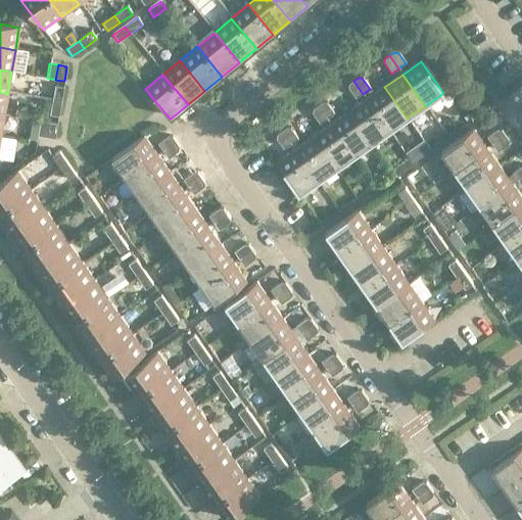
[(363,94),(353,81),(348,85),(347,88),(354,99),(363,94)]
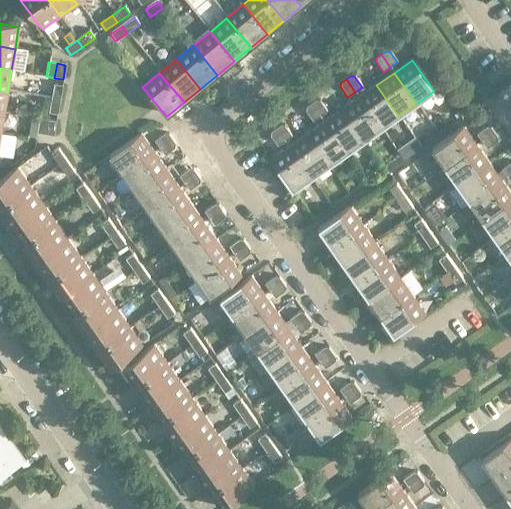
[(53,85),(51,99),(59,101),(62,86),(53,85)]
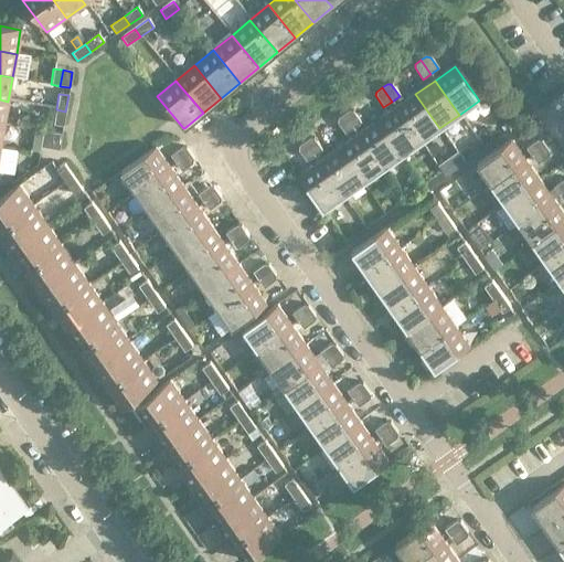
[(439,128),(415,94),(396,107),(421,142),(439,128)]
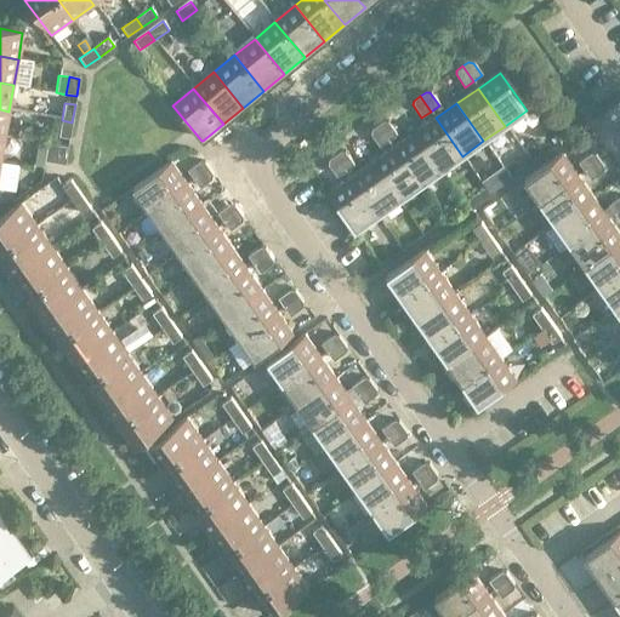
[(462,156),(436,118),(414,133),(441,171),(462,156)]
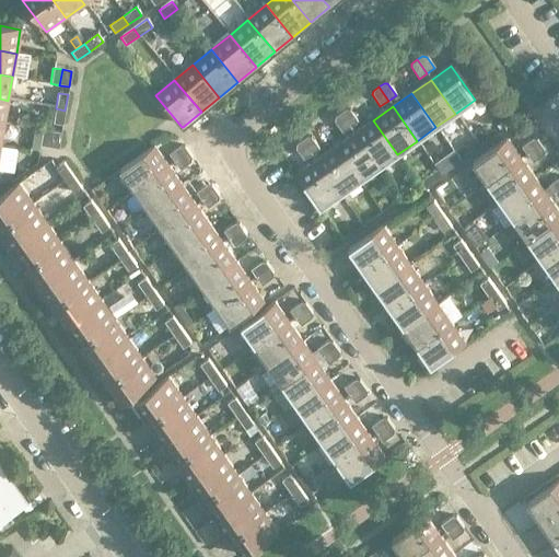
[(65,111),(56,108),(53,124),(62,126),(65,111)]
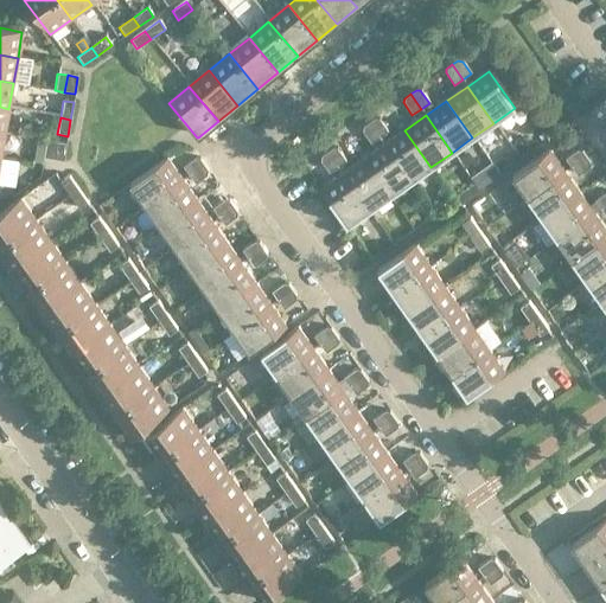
[(378,120),(374,119),(368,123),(378,138),(387,132),(378,120)]
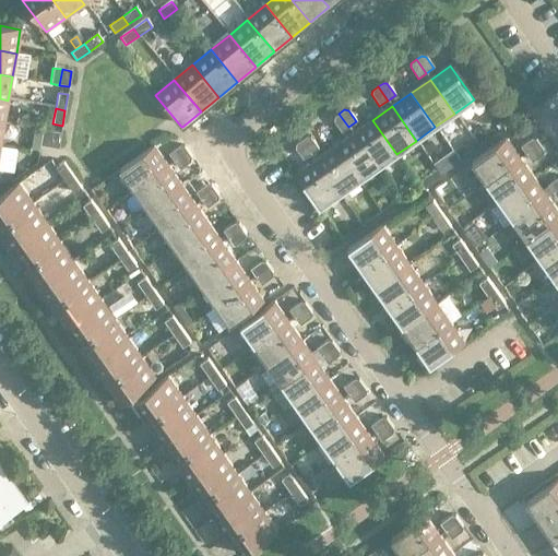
[(348,127),(339,114),(333,117),(333,121),(341,132),(348,127)]
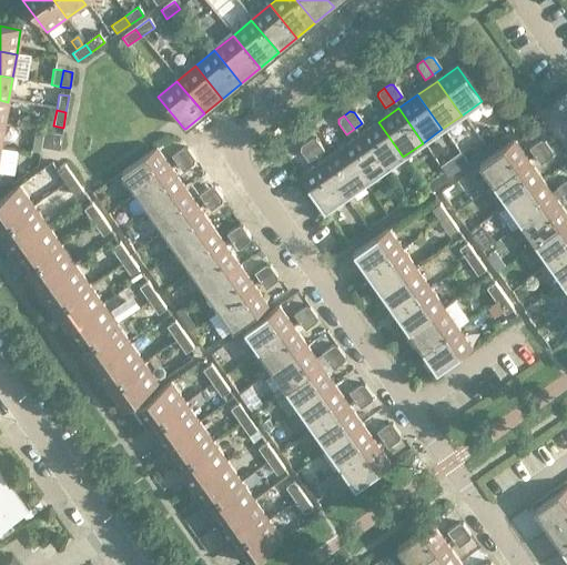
[(403,157),(378,122),(358,135),(383,171),(403,157)]
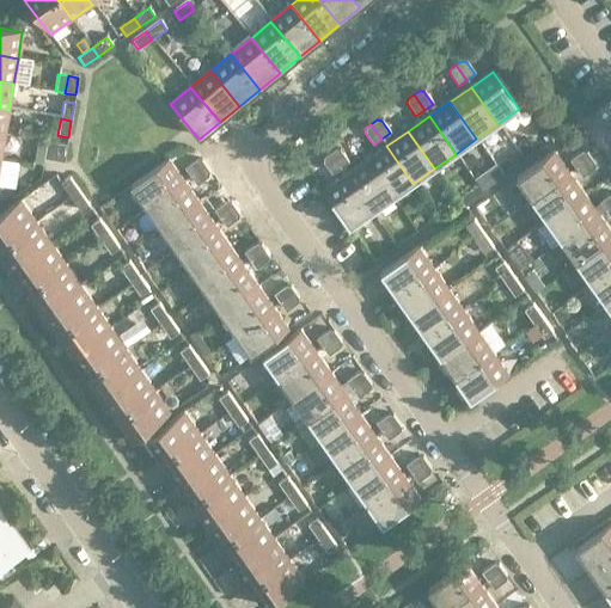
[(47,142),(43,159),(54,161),(56,143),(47,142)]
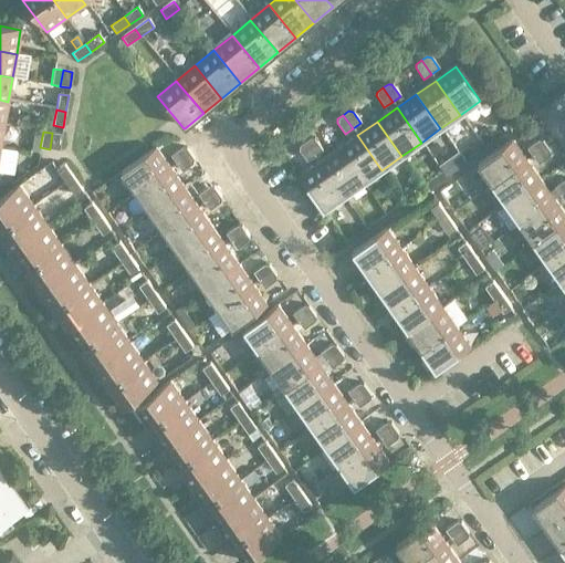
[(62,135),(52,133),(50,149),(59,150),(62,135)]
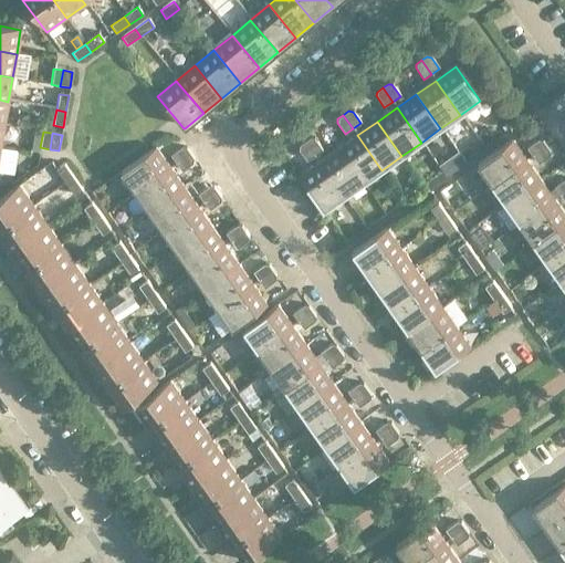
[(382,170),(357,135),(338,149),(363,184),(382,170)]
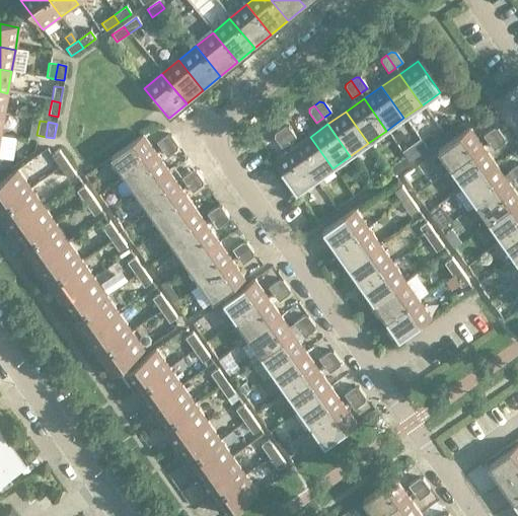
[(288,128),(284,127),(279,131),(288,143),(295,138),(288,128)]
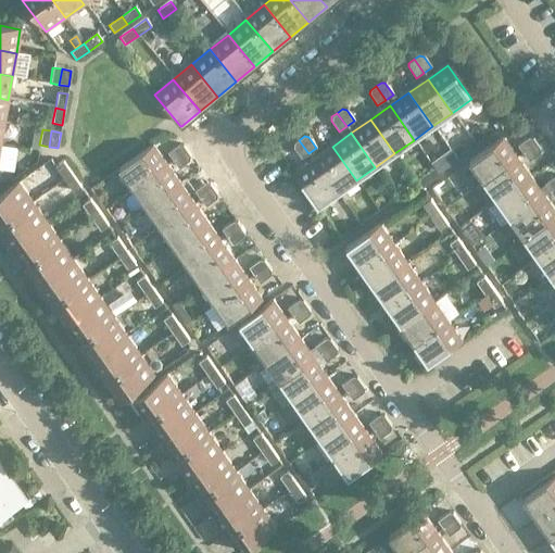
[(516,159),(502,138),(468,163),(482,183),(516,159)]
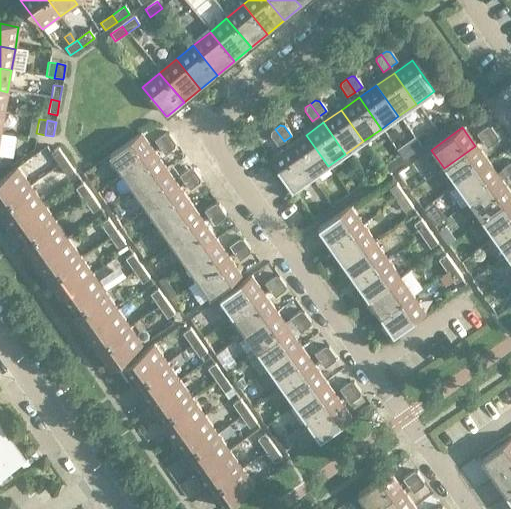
[(476,135),(481,142),(493,133),(490,128),(486,127),(476,135)]
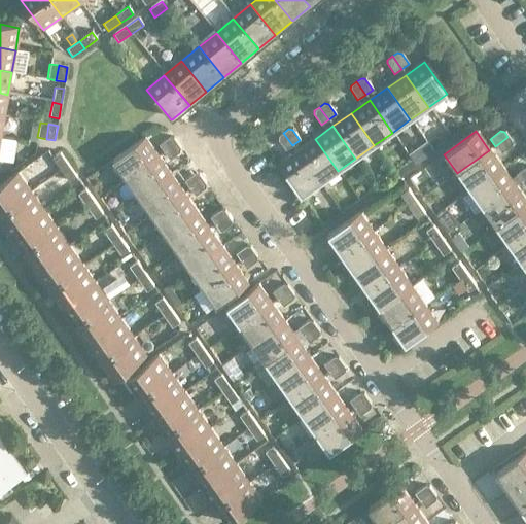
[(292,145),(283,133),(278,136),(278,140),(285,150),(292,145)]
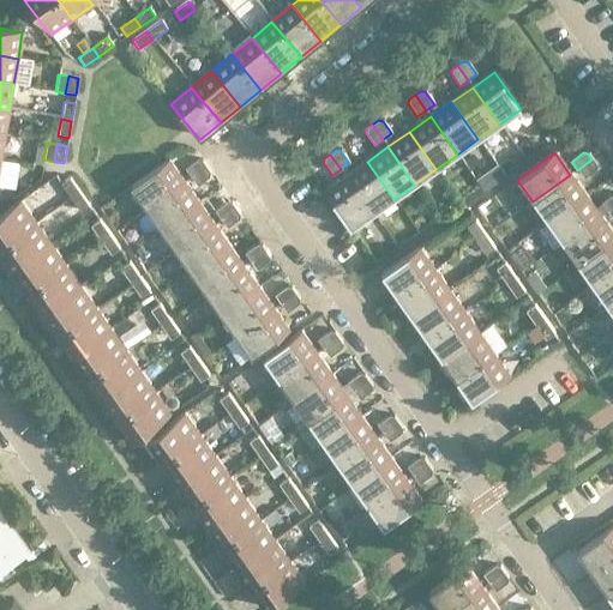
[(596,165),(592,159),(577,170),(583,179),(595,169),(596,165)]
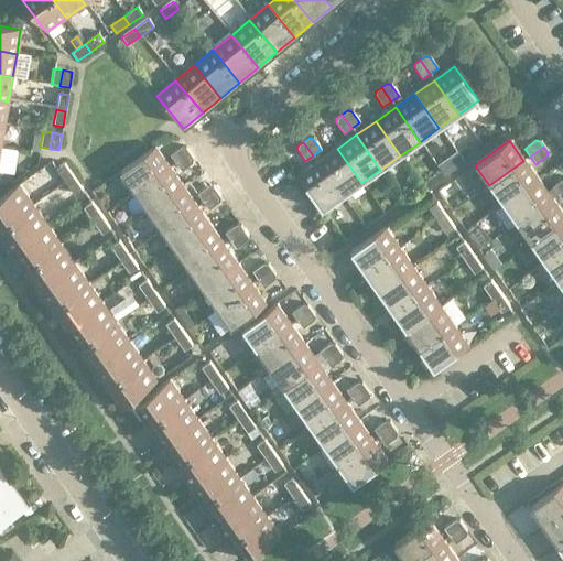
[(169,168),(154,148),(120,172),(134,192),(169,168)]
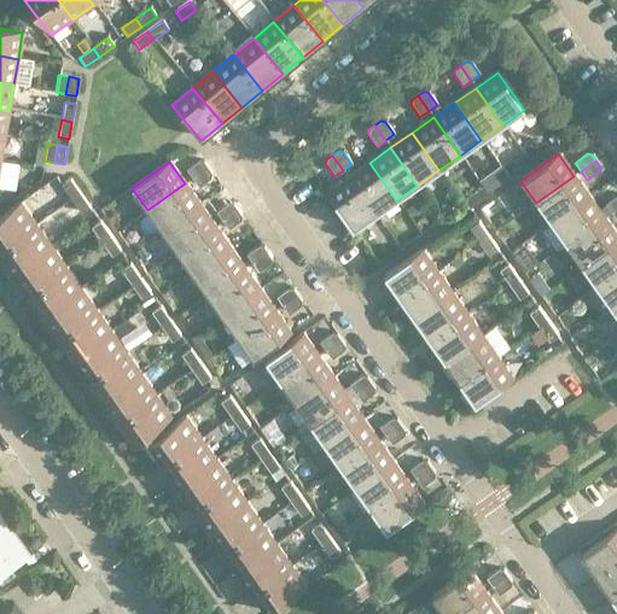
[(186,170),(192,179),(207,168),(203,163),(198,162),(186,170)]
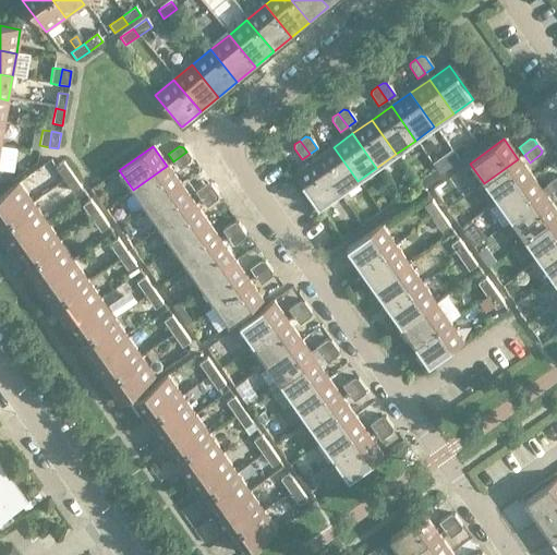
[(358,181),(334,147),(314,160),(338,194),(358,181)]
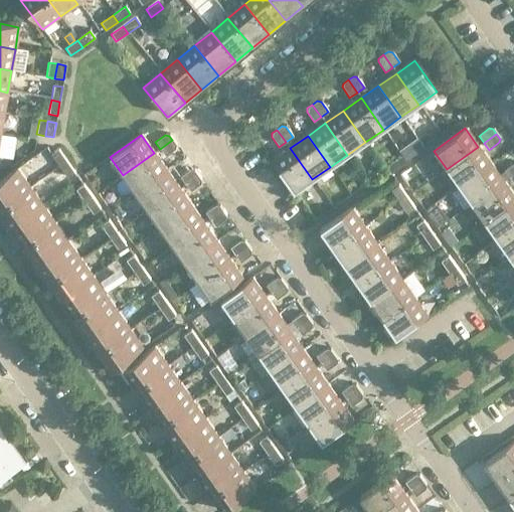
[(176,145),(172,140),(160,149),(165,156),(175,149),(176,145)]
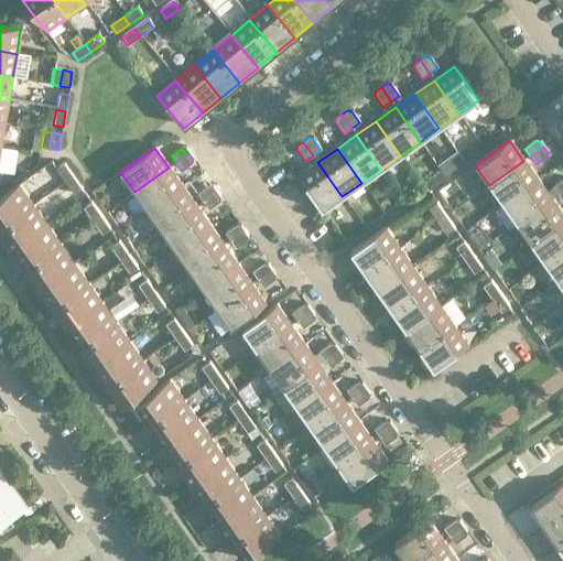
[(538,180),(523,161),(489,185),(502,204),(538,180)]
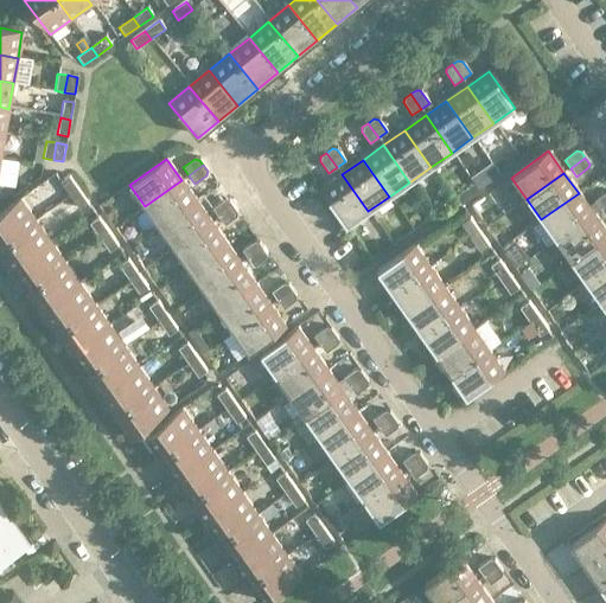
[(368,211),(342,174),(320,190),(346,226),(368,211)]
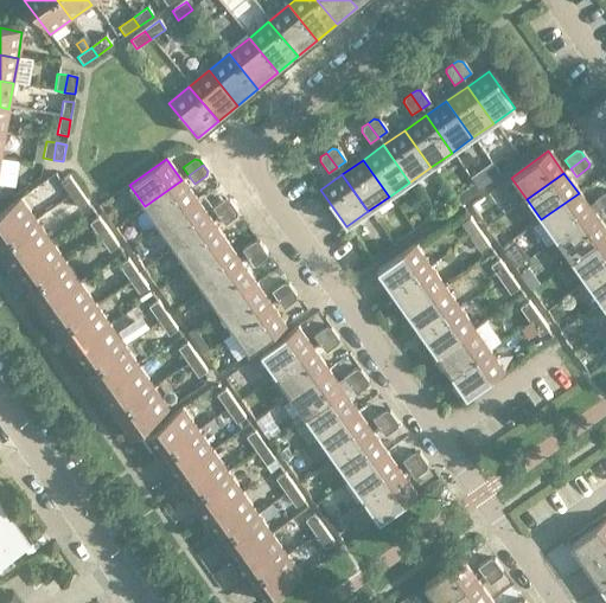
[(78,191),(68,177),(59,183),(70,197),(78,191)]
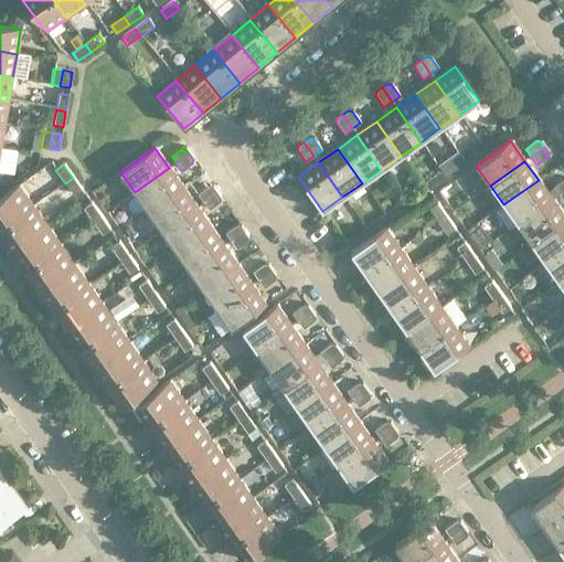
[(182,188),(169,168),(135,192),(148,212),(182,188)]
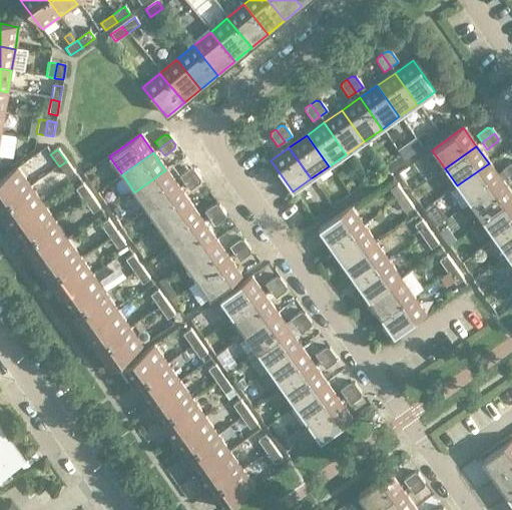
[(74,173),(66,161),(59,166),(67,178),(74,173)]
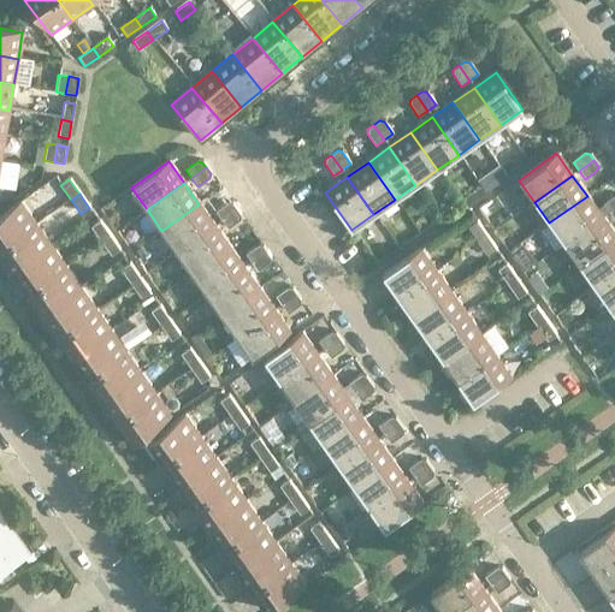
[(614,195),(603,205),(609,213),(614,208),(614,195)]
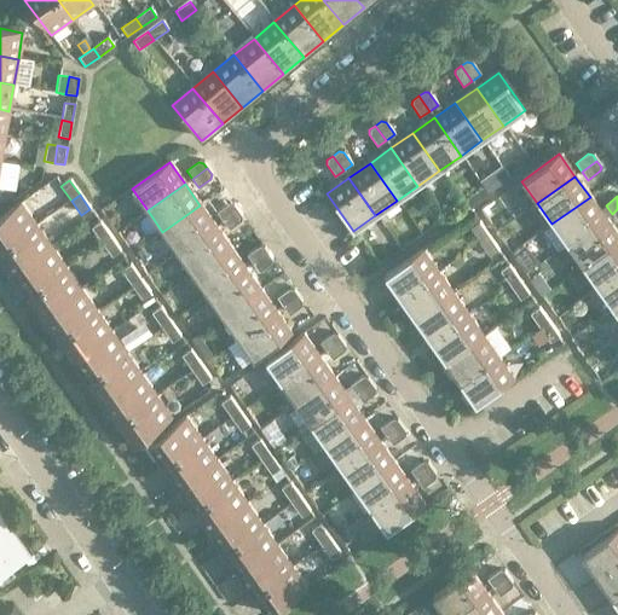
[(605,219),(590,197),(552,224),(567,245),(605,219)]
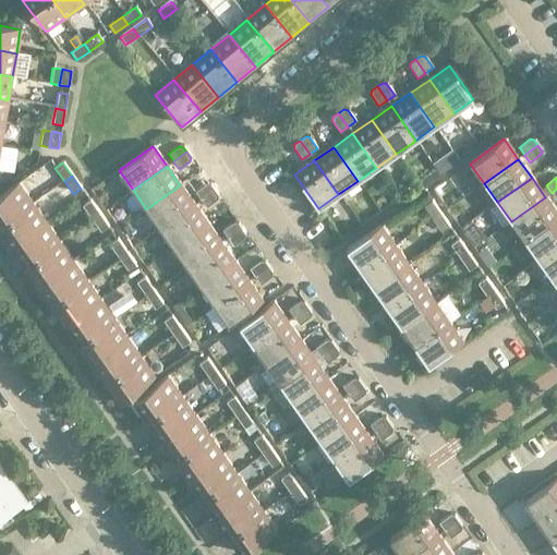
[(0,225),(32,204),(17,183),(0,195),(0,225)]
